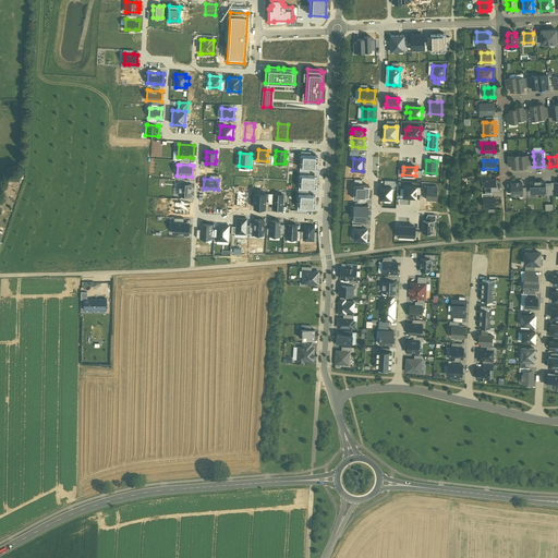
[(490,179),(484,179),(484,181),(484,187),(485,187),(485,190),(496,190),(496,184),(496,179),(490,179)]
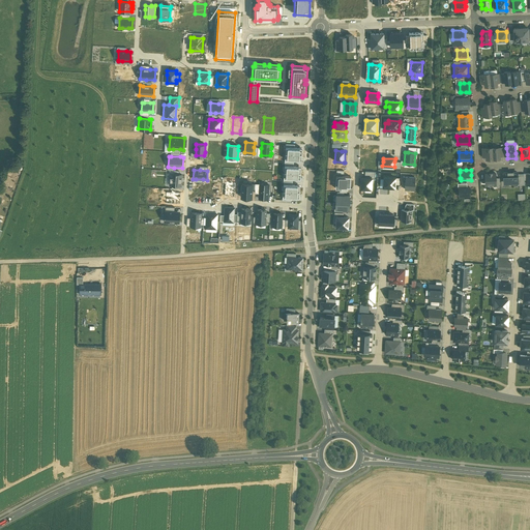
[(518,172),(503,173),(504,183),(518,182),(518,174),(518,172)]
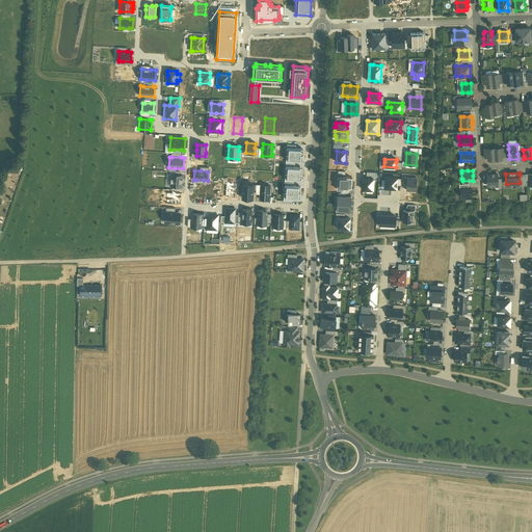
[(498,174),(487,174),(487,186),(498,186),(498,179),(498,174)]
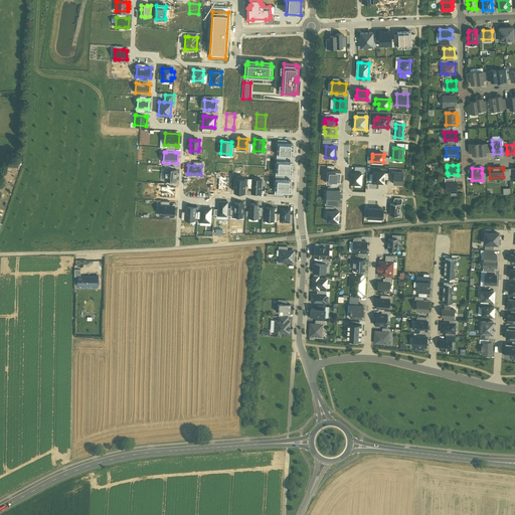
[(166,169),(165,180),(167,180),(173,181),(176,181),(177,170),(174,170),(168,169),(166,169)]
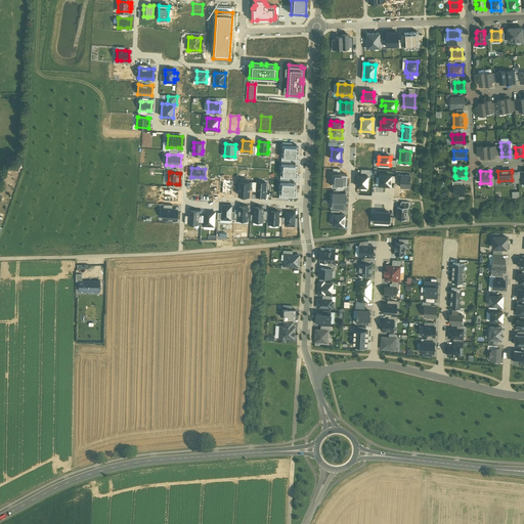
[(333,174),(332,186),(338,187),(338,185),(346,185),(347,175),(333,174)]
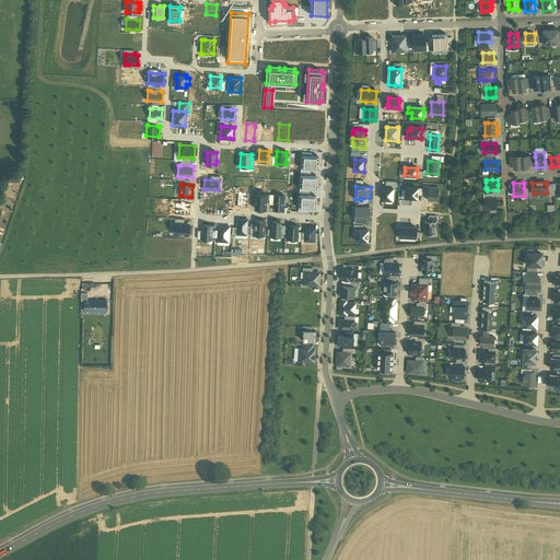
[(383,187),(382,199),(393,200),(393,189),(393,188),(386,188),(383,187)]
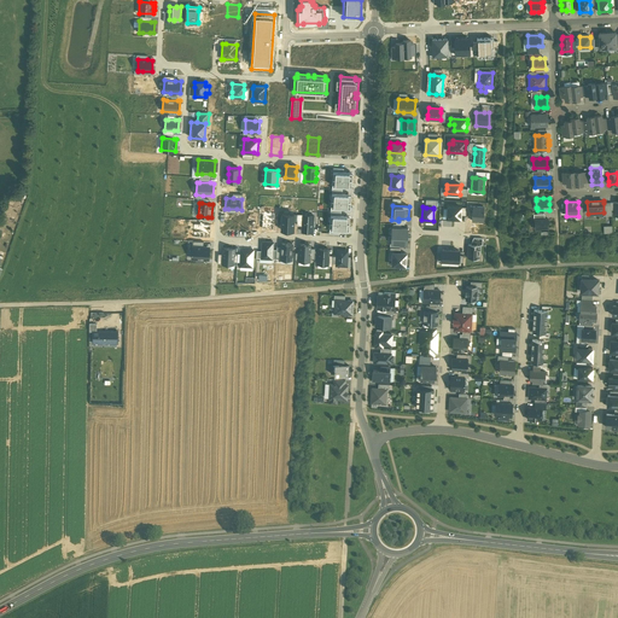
[(448,207),(448,219),(460,219),(461,215),(461,208),(448,207)]
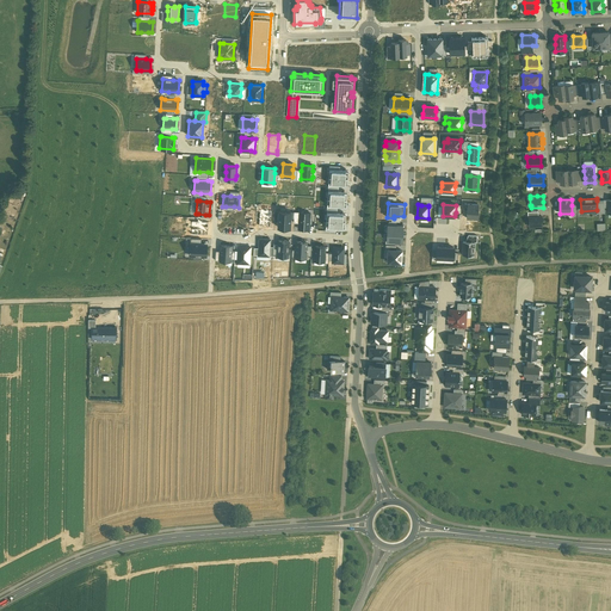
[(479,220),(479,204),(467,204),(467,209),(467,218),(479,220)]
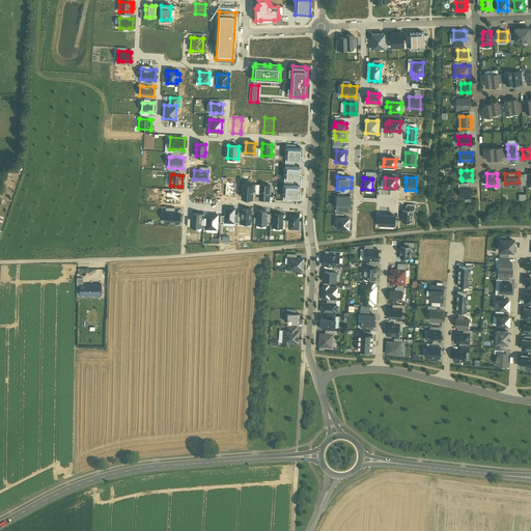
[(226,183),(226,186),(225,194),(225,195),(234,195),(235,184),(226,183)]
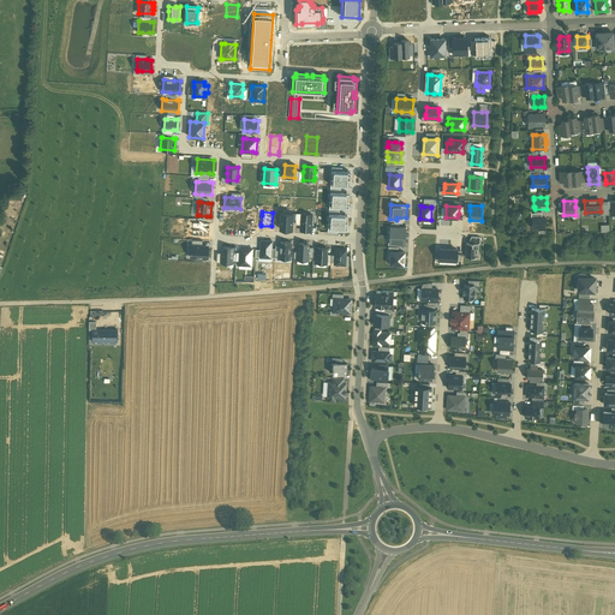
[(280,230),(292,230),(292,220),(293,213),(281,213),(281,224),(280,230)]
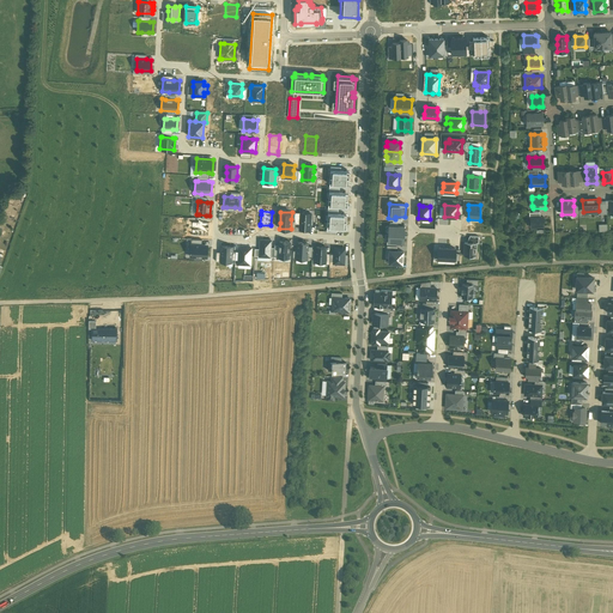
[(311,213),(301,213),(299,224),(299,230),(310,230),(311,213)]
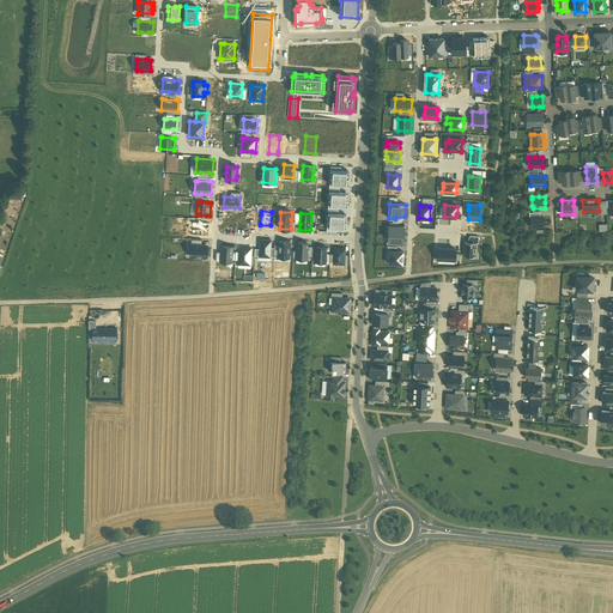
[(225,225),(236,226),(237,216),(226,214),(223,214),(222,225),(225,225)]
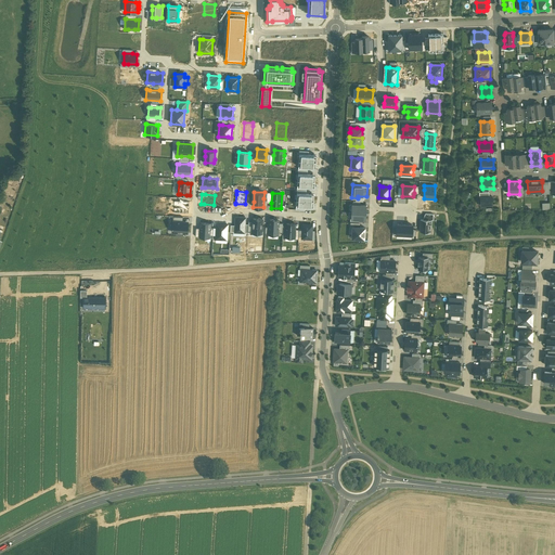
[(489,196),(480,196),(480,197),(480,205),(492,205),(492,196),(489,196)]
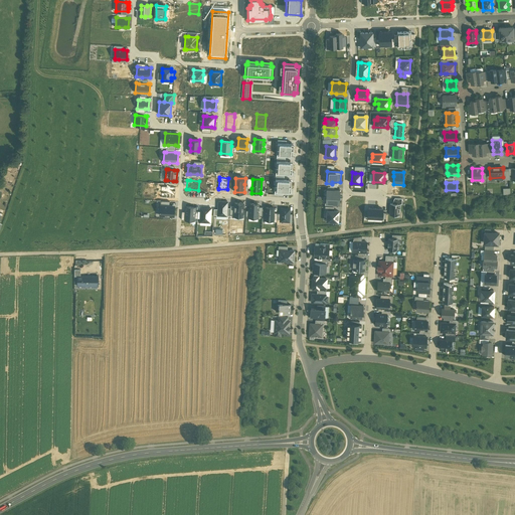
[(161,197),(170,198),(175,198),(175,187),(161,186),(160,197),(161,197)]
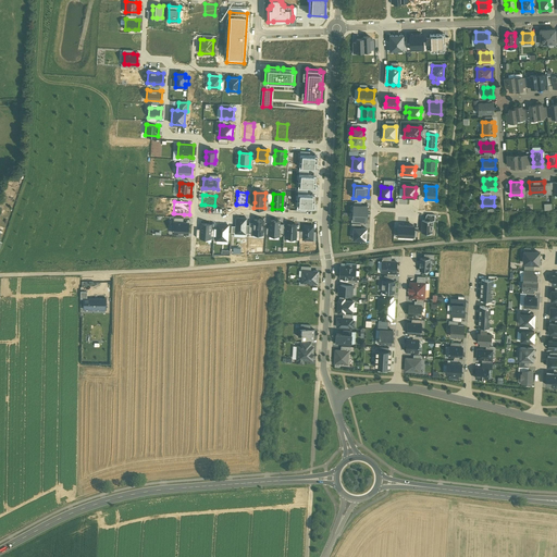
[(246,225),(246,219),(237,218),(236,226),(236,233),(245,234),(246,225)]
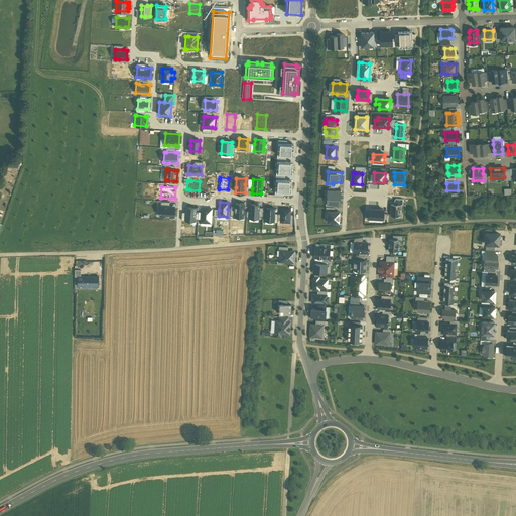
[(244,218),(244,204),(235,203),(235,207),(235,216),(235,218),(244,218)]
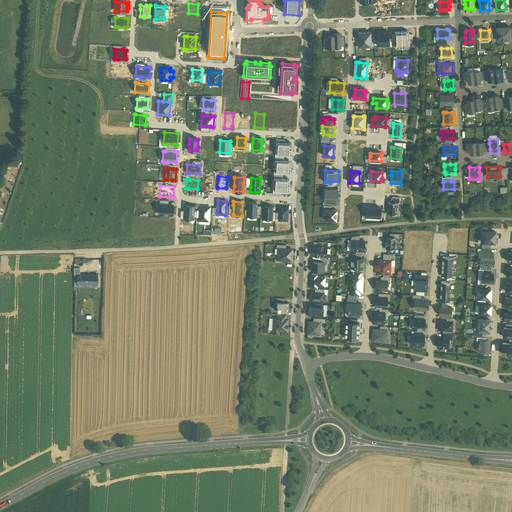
[(257,217),(257,215),(257,206),(258,203),(249,202),(248,216),(257,217)]
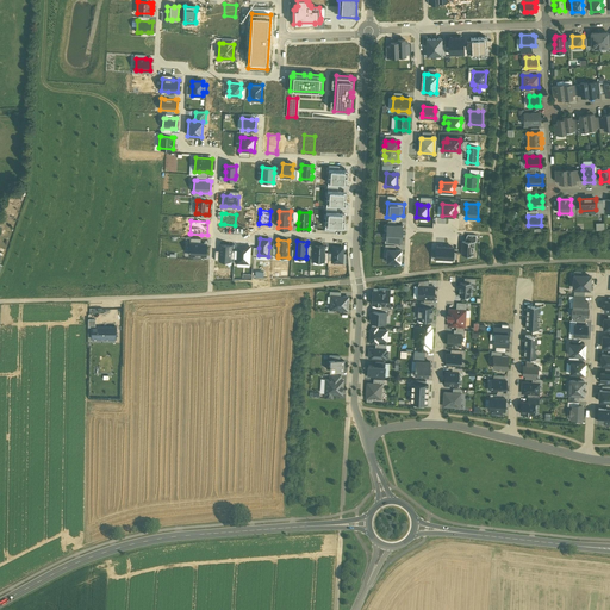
[(467,241),(462,241),(461,255),(473,255),(473,242),(467,241)]
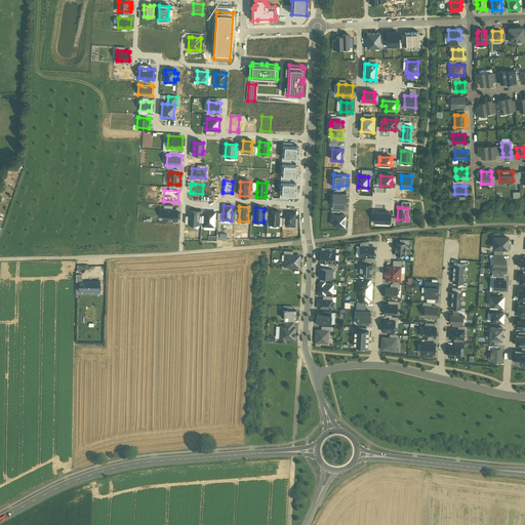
[(172,211),(163,211),(163,220),(177,220),(177,210),(172,210),(172,211)]
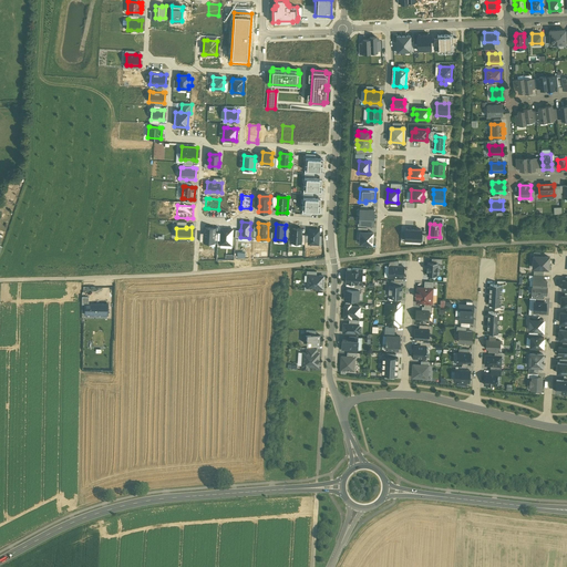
[(204,243),(214,243),(215,229),(205,228),(205,234),(204,243)]
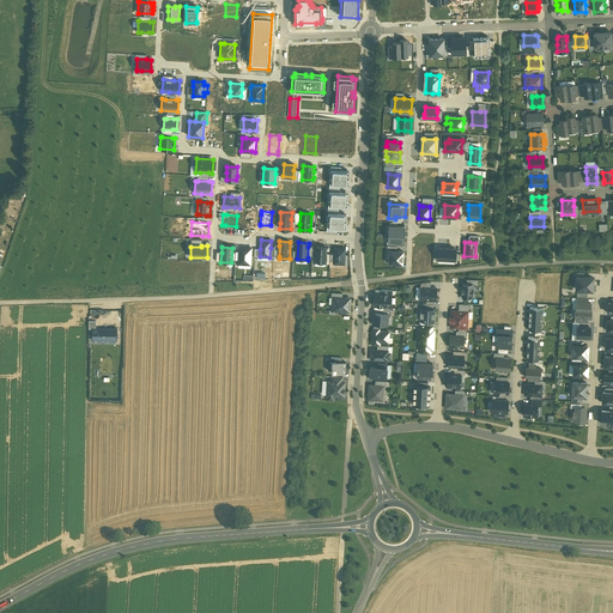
[(327,248),(316,247),(315,262),(326,262),(326,254),(327,248)]
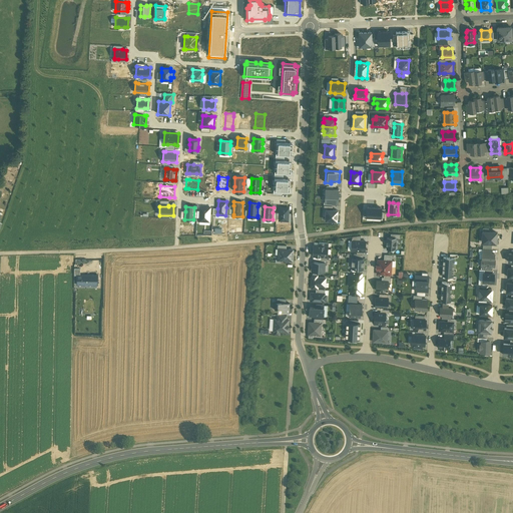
[(210,208),(200,207),(199,221),(209,221),(210,208)]
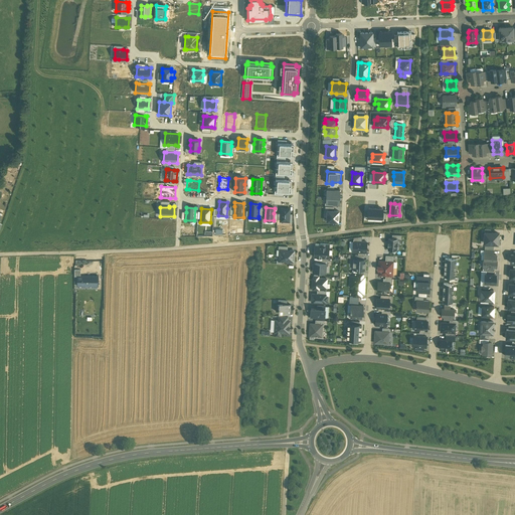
[(290,209),(281,208),(281,214),(280,220),(280,221),(289,222),(290,214),(290,209)]
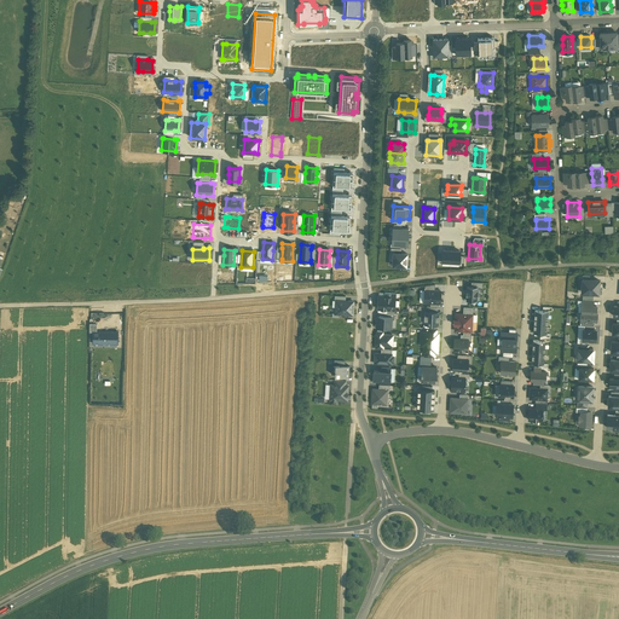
[(401,254),(394,253),(393,266),(406,266),(408,254),(401,254)]
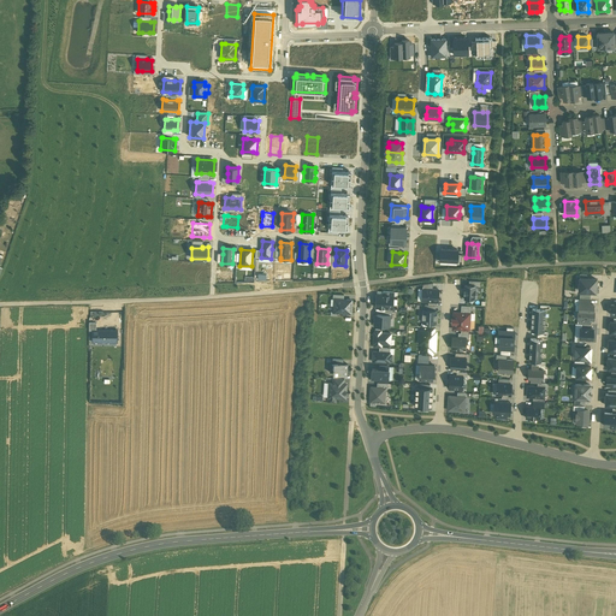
[(586,278),(580,278),(579,291),(596,292),(596,279),(586,278)]
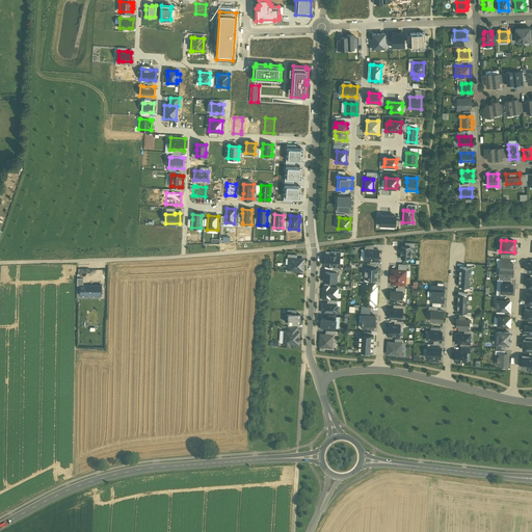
[(405,246),(401,245),(401,249),(400,254),(401,254),(400,258),(409,259),(410,255),(410,250),(410,246),(405,246)]
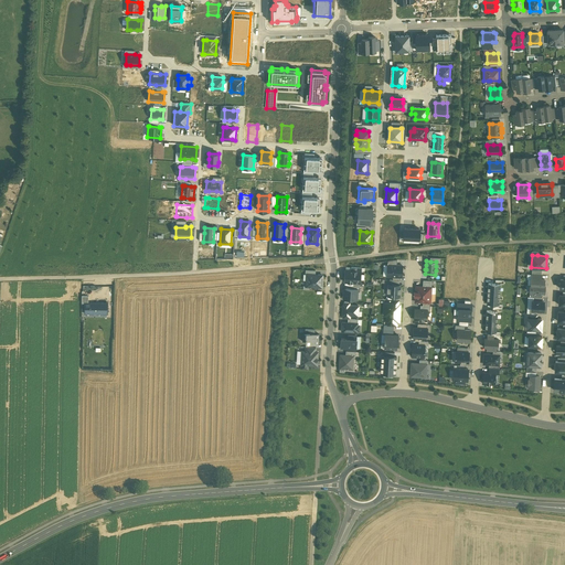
[(396,265),(387,265),(387,276),(393,277),(401,277),(402,277),(403,266),(396,265)]
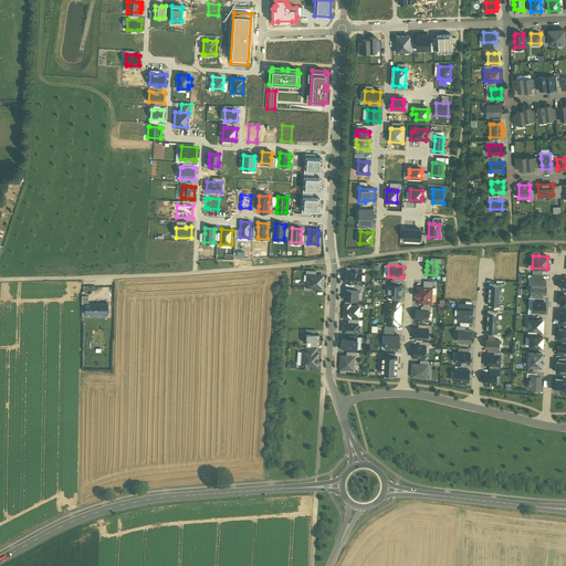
[(352,271),(346,271),(345,283),(355,283),(360,283),(362,272),(352,271)]
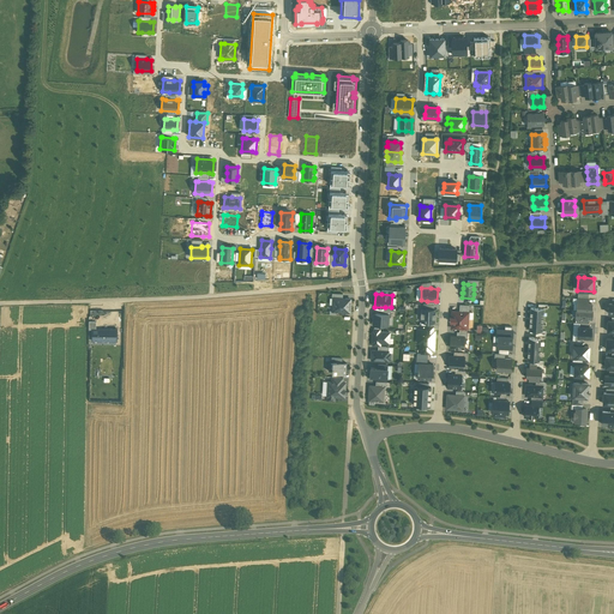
[(342,299),(333,298),(333,299),(332,311),(337,312),(338,312),(349,312),(350,299),(342,299)]
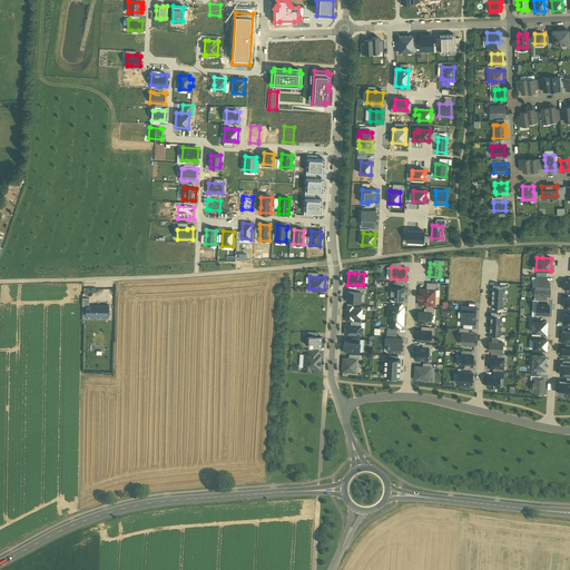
[(492,285),(491,306),(499,307),(503,307),(504,286),(500,286),(492,285)]
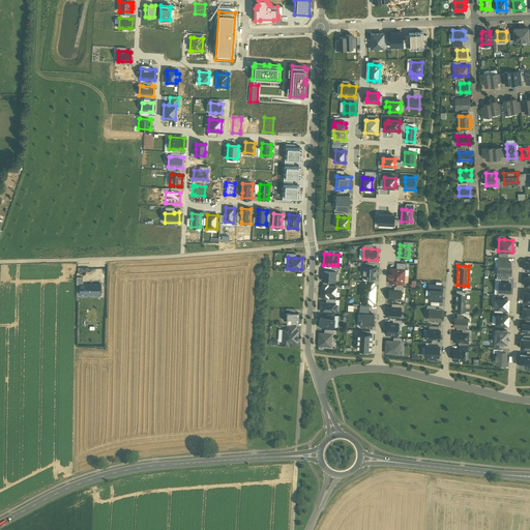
[(365,266),(364,266),(364,270),(363,270),(363,274),(364,274),(363,277),(375,277),(375,274),(376,274),(376,270),(375,270),(376,267),(375,267),(365,266)]
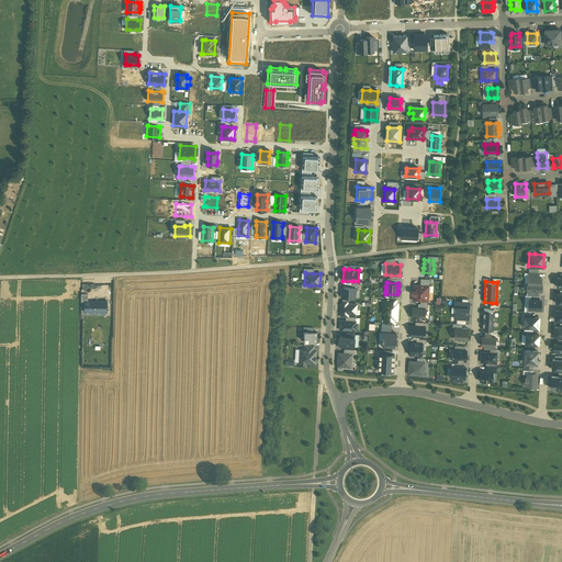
[(429,285),(420,285),(414,284),(414,291),(413,290),(412,294),(413,294),(413,300),(420,301),(420,304),(427,304),(427,301),(428,301),(429,285)]
